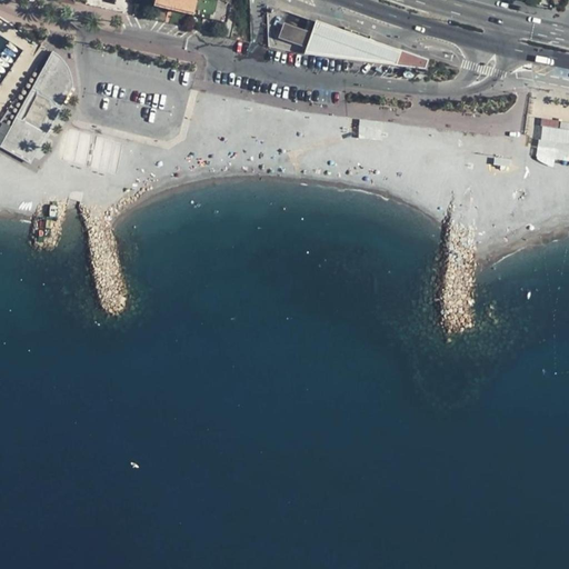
[(226,22),(230,0),(153,0),(153,5),(226,22)]
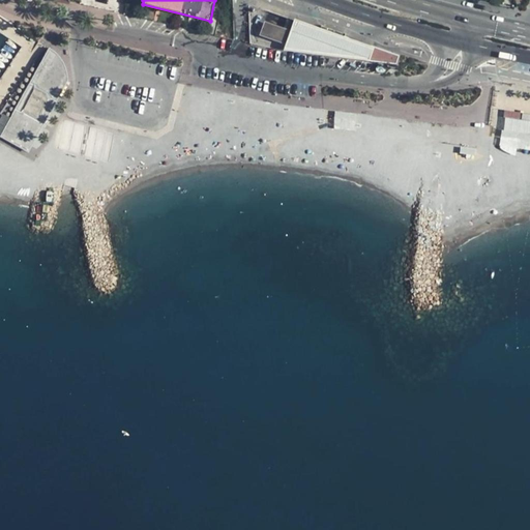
[(371,48),(293,21),(282,52),(366,60),(371,50),(371,48)]
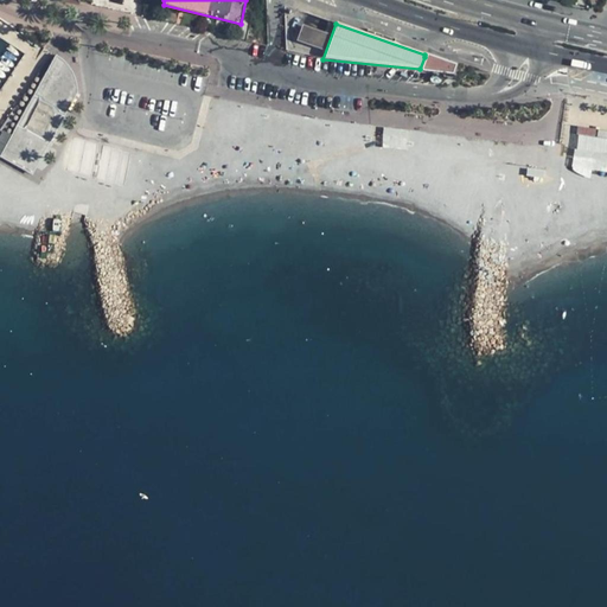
[(300,26),(296,38),(298,42),(299,43),(323,49),(324,48),(328,36),(300,26)]
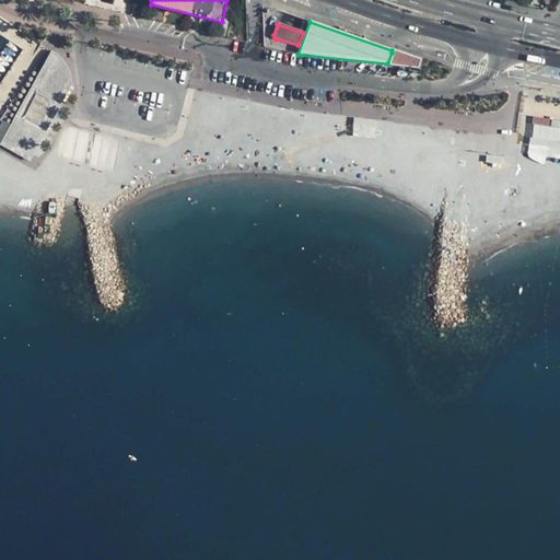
[(0,139),(2,136),(50,48),(46,46),(12,97),(15,98),(0,121),(0,139)]
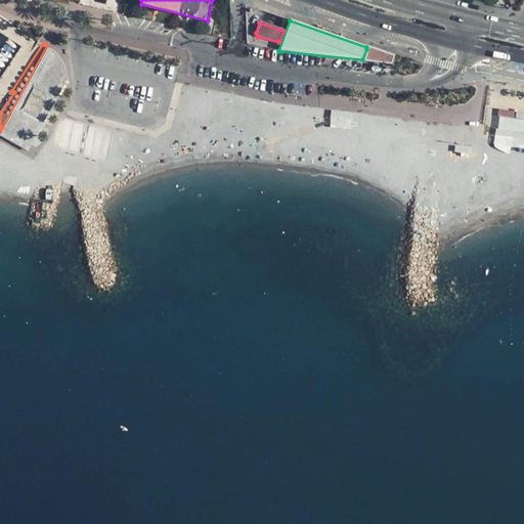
[(47,45),(2,127),(30,142),(42,121),(66,78),(64,72),(63,67),(61,60),(58,55),(55,51),(51,48),(47,45)]
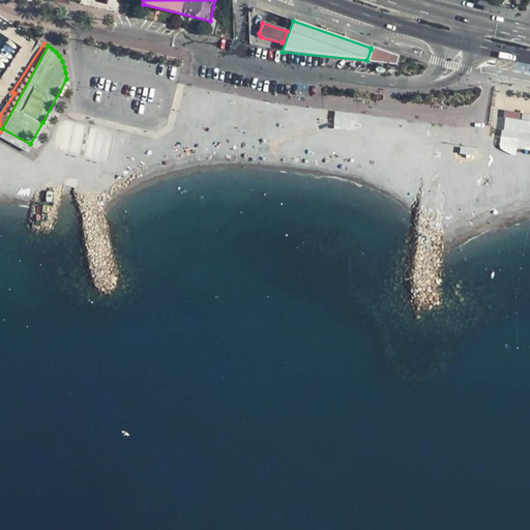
[(371,48),(371,50),(366,60),(390,63),(393,63),(396,55),(371,48)]
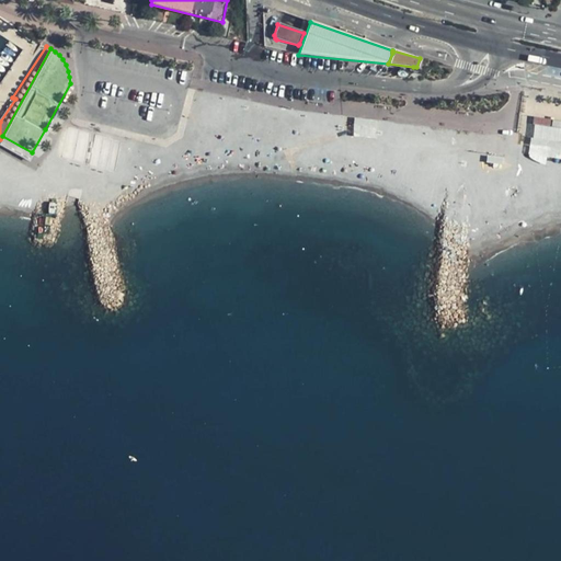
[(560,121),(527,116),(522,151),(560,156),(560,121)]
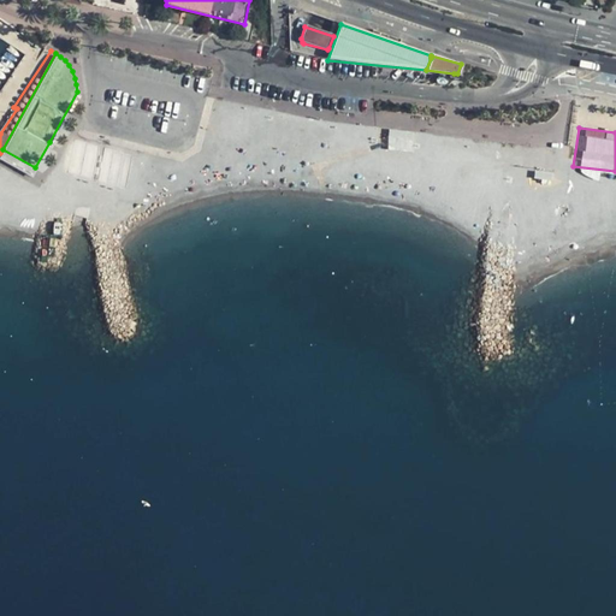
[(3,149),(0,153),(0,157),(31,175),(35,167),(3,149)]
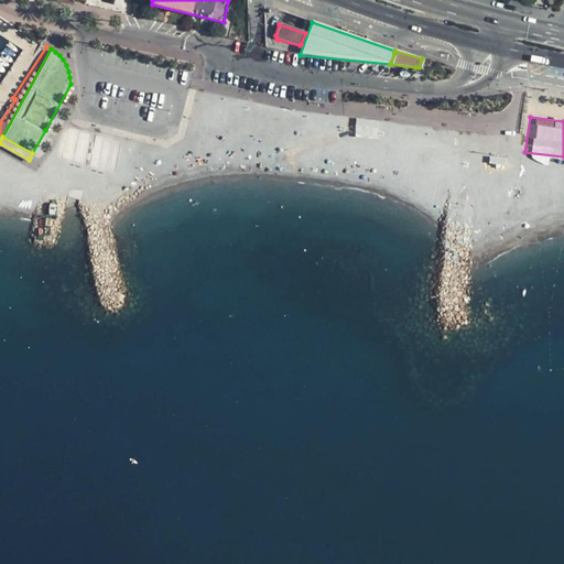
All buildings are outlined.
